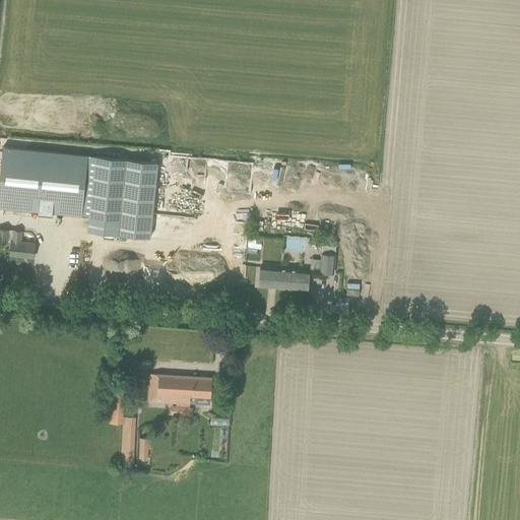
[(82,215),(88,155),(3,146),(0,175),(0,206),(38,211),(38,213),(50,215),(53,215),(53,212),(82,215)]
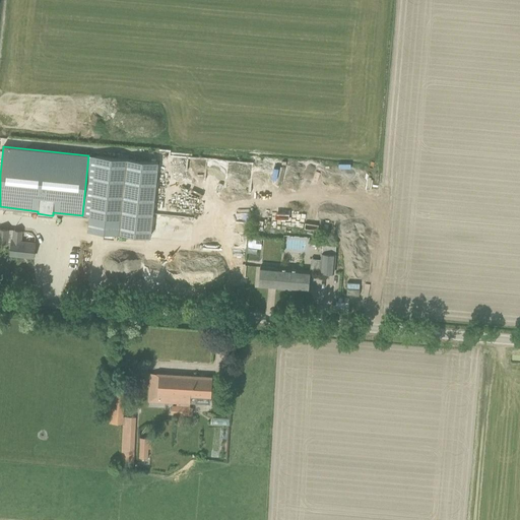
[(157,163),(88,155),(82,215),(89,216),(88,231),(150,238),(157,163)]
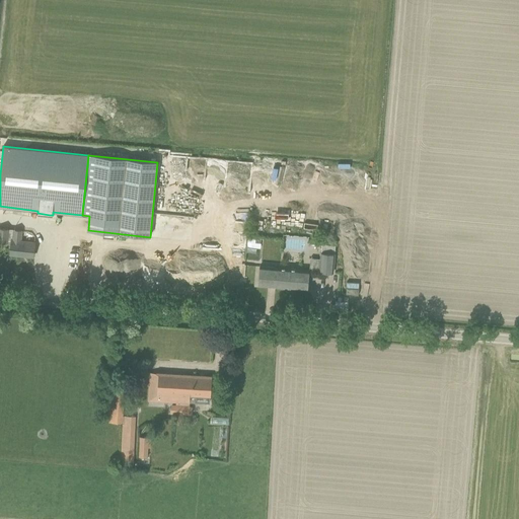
[(0,228),(0,241),(7,242),(7,240),(11,240),(10,254),(33,256),(34,242),(19,241),(20,231),(0,228)]
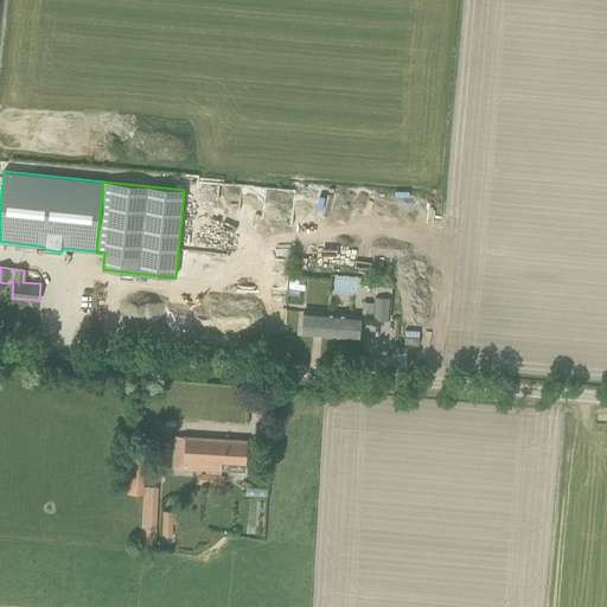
[(331,294),(358,294),(358,275),(331,274),(331,294)]
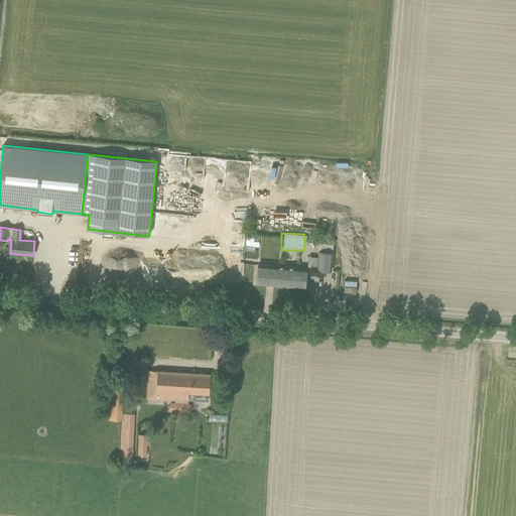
[(317,270),(332,271),(334,252),(318,250),(317,270)]
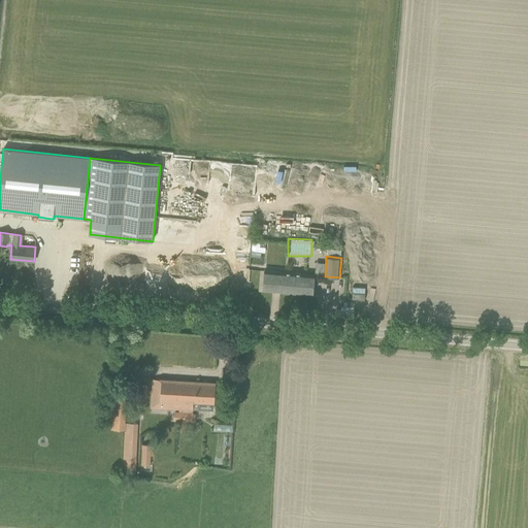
[(312,294),(315,275),(264,271),(262,290),(312,294)]
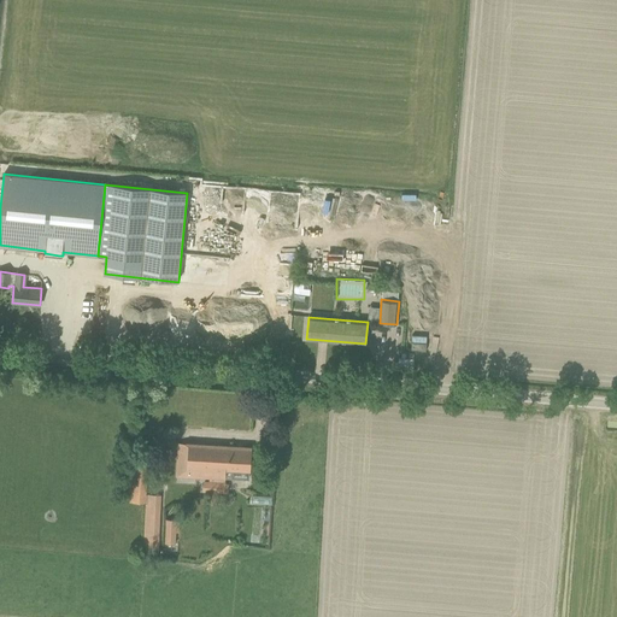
[(252,448),(178,444),(177,456),(176,475),(209,477),(209,481),(203,481),(201,493),(207,493),(206,504),(216,505),(217,493),(229,493),(229,483),(228,483),(229,468),(251,470),(251,459),(252,448)]
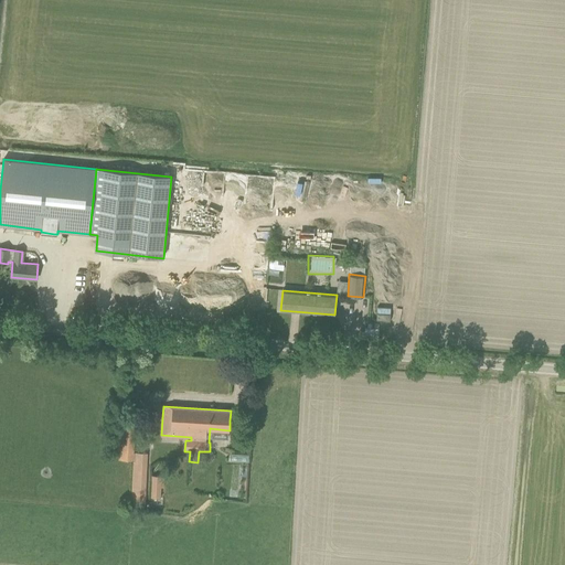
[(135,419),(119,419),(118,461),(132,461),(130,502),(131,502),(131,512),(140,512),(140,503),(145,503),(147,452),(134,452),(135,419)]
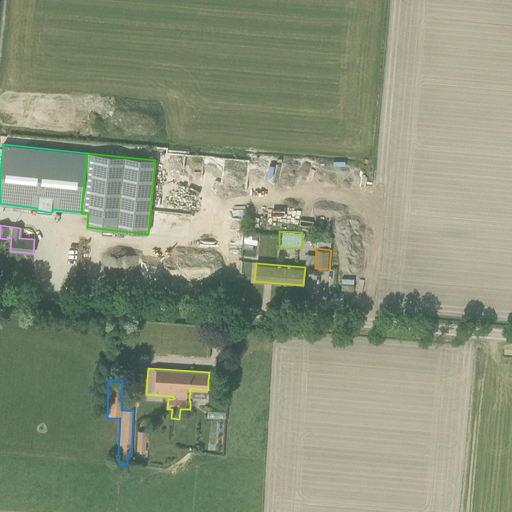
[(137,431),(137,450),(145,451),(146,442),(148,442),(149,431),(137,431)]
